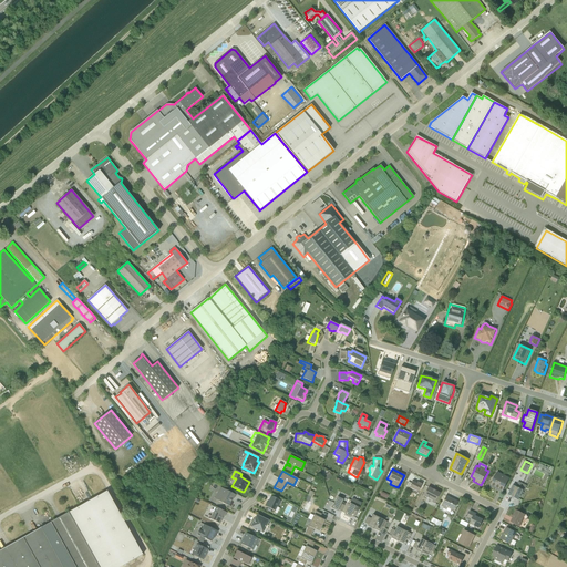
[(503,493),(509,478),(497,472),(490,486),(503,493)]
